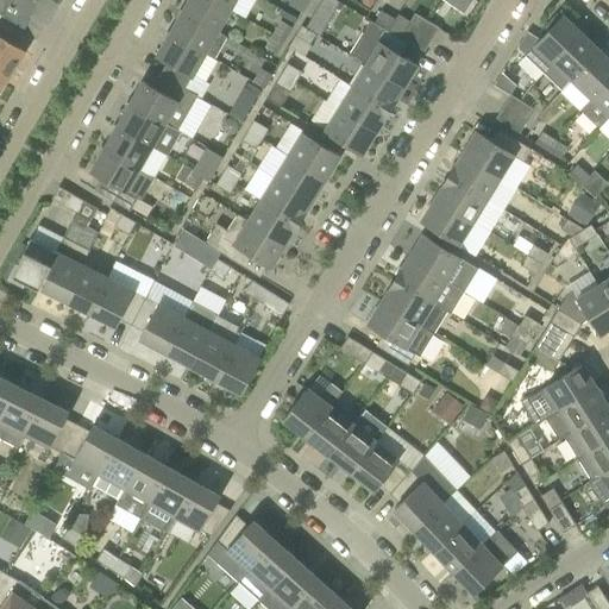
[(39,0),(0,0),(0,13),(2,16),(11,4),(31,16),(39,0)]
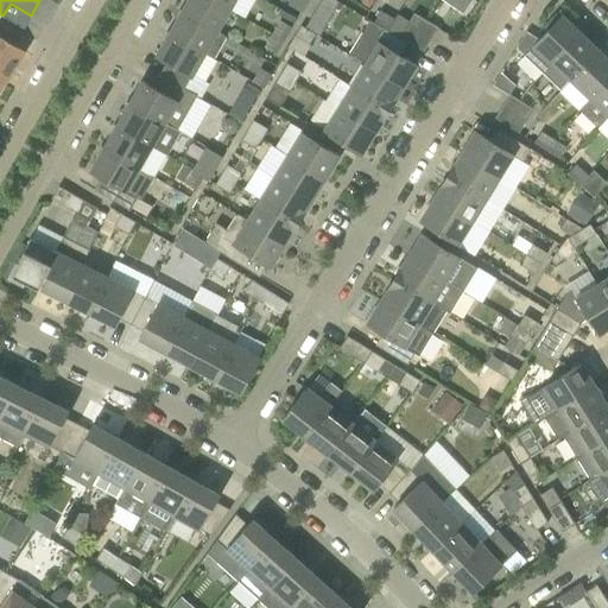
[(181,10),(179,10),(217,32),(230,10),(214,0),(189,0),(183,11),(181,10)]
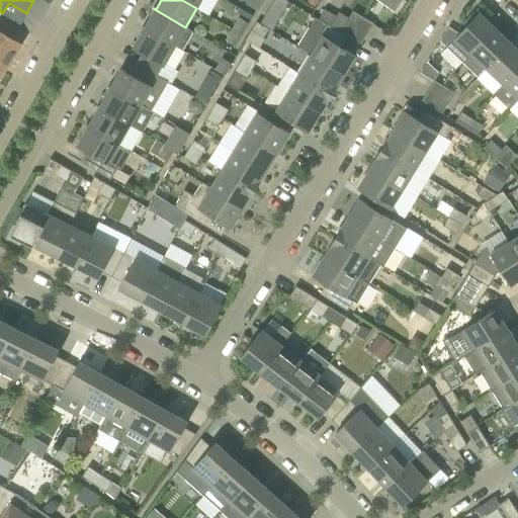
[(285,0),(274,0),(261,23),(273,29),(289,2),(285,0)]
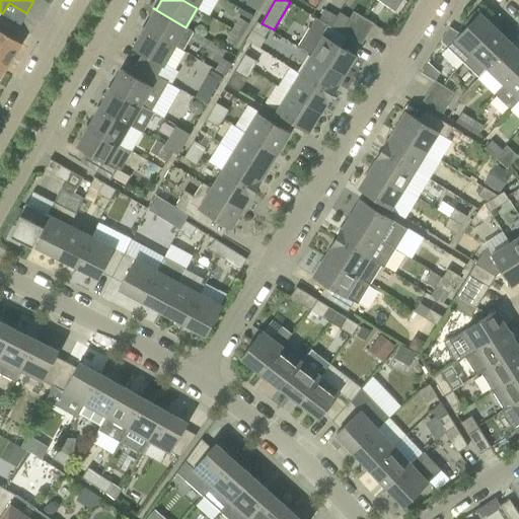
[(194,32),(186,27),(153,8),(153,9),(156,10),(145,28),(143,27),(183,51),(194,32)]
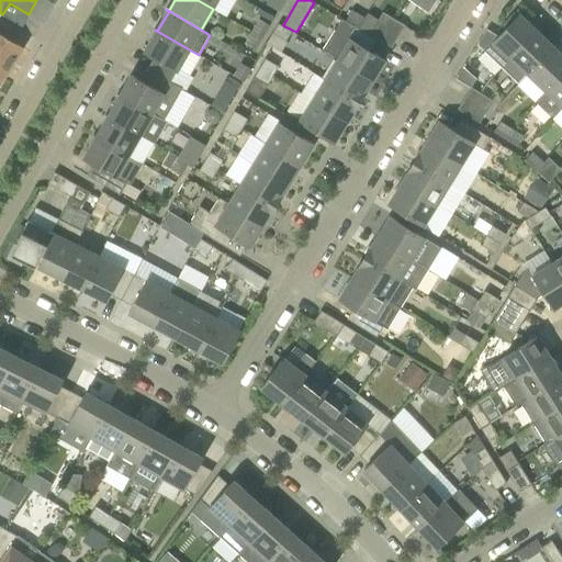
[(518,9),(518,10),(503,25),(506,29),(485,51),(503,67),(539,29),(537,31),(517,12),(519,10),(518,9)]
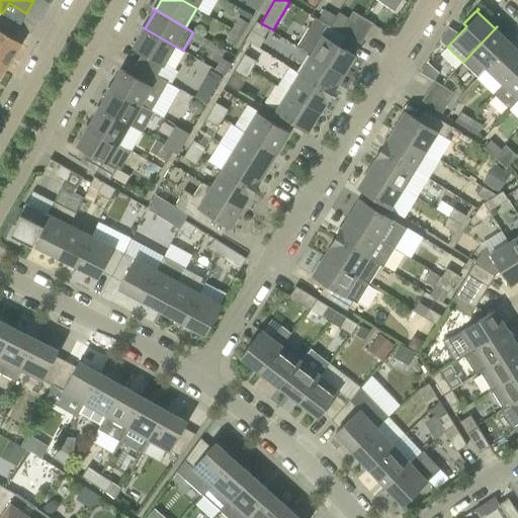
[(320,19),(331,25),(336,16),(325,10),(320,19)]
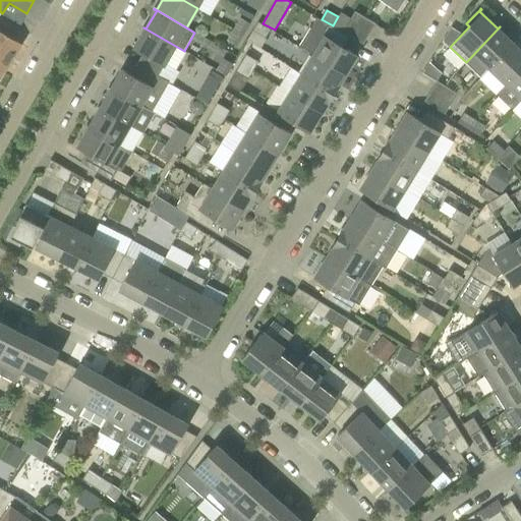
[(341,11),(338,16),(333,25),(346,34),(363,45),(370,34),(347,20),(349,17),(341,11)]
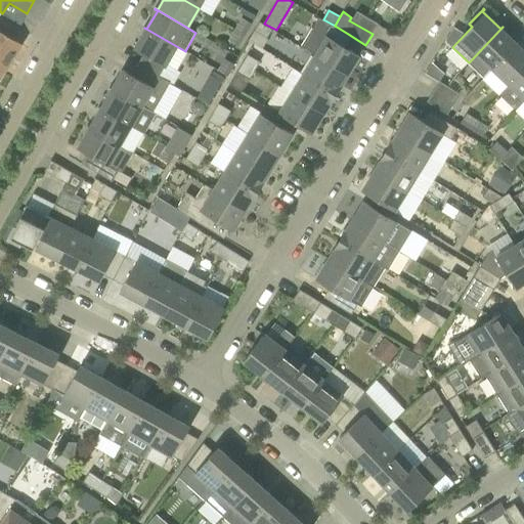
[(379,24),(357,11),(353,18),(351,17),(349,20),(373,34),(379,24)]
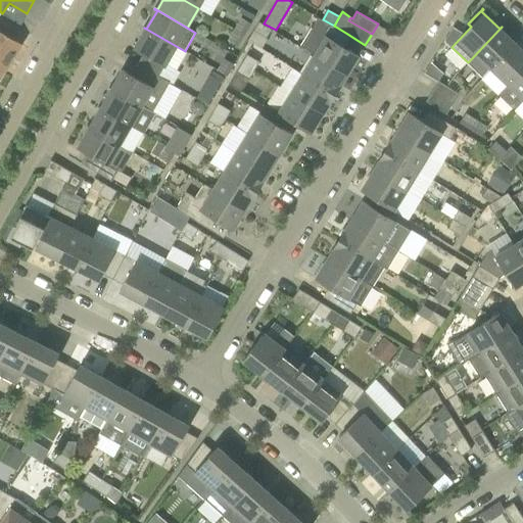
[(346,35),(347,34),(334,26),(333,27),(319,17),(301,46),(315,55),(315,56),(347,76),(359,56),(340,45),(346,35)]
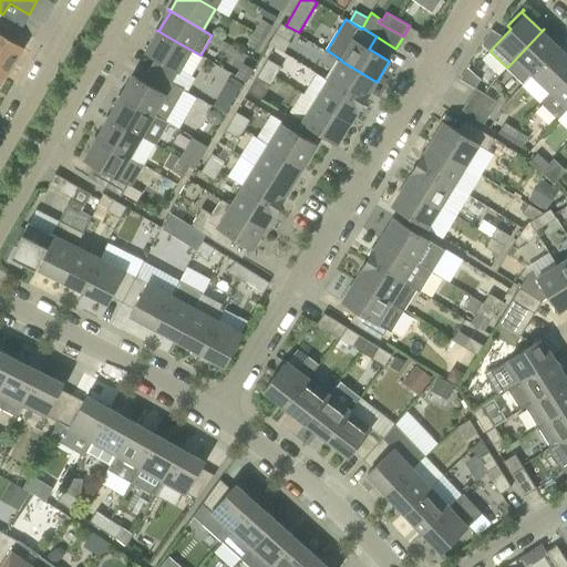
[(263,20),(255,32),(265,38),(272,26),(263,20)]
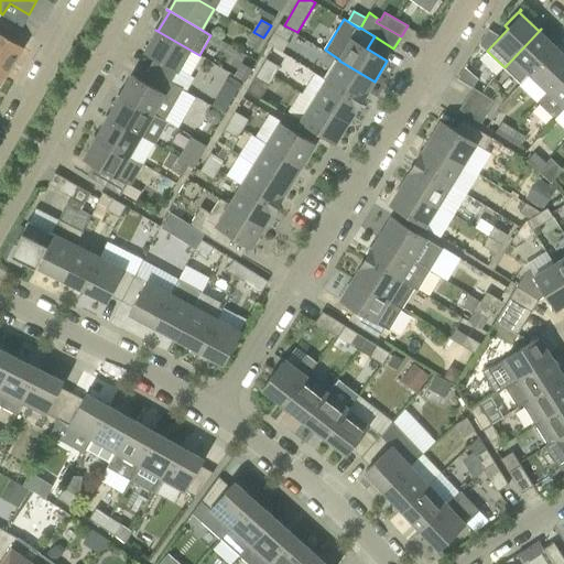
[(288,42),(293,32),(280,23),(274,33),(288,42)]
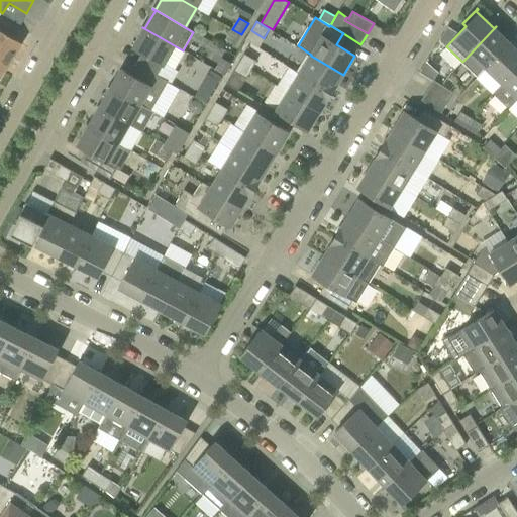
[(479,77),(512,41),(510,43),(495,29),(497,27),(496,26),(462,62),(479,77)]
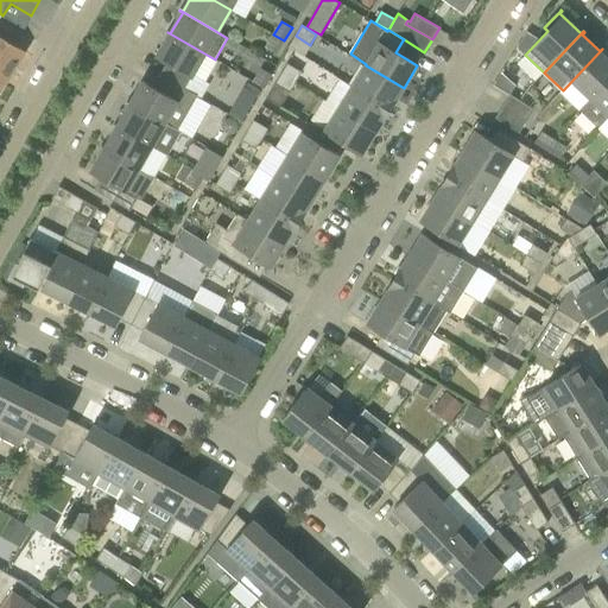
[(185,89),(194,74),(207,81),(217,61),(215,59),(168,32),(166,33),(170,35),(157,57),(168,63),(160,75),(185,89)]
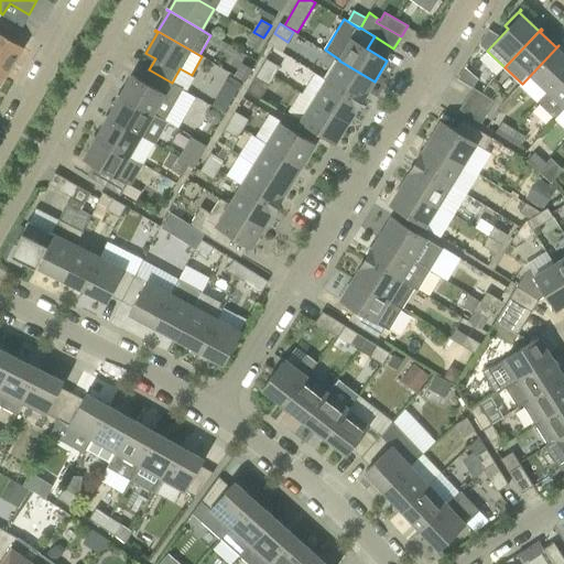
[(0,77),(3,80),(23,47),(0,32),(0,77)]
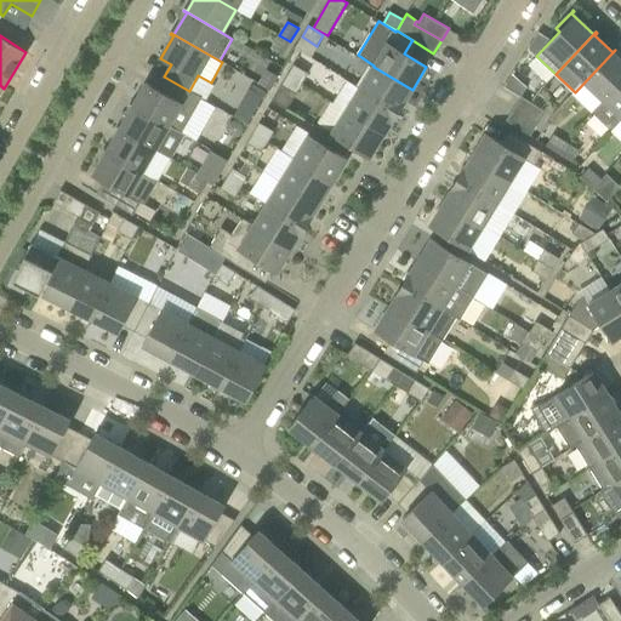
[(283,55),(290,41),(279,35),(272,49),(283,55)]
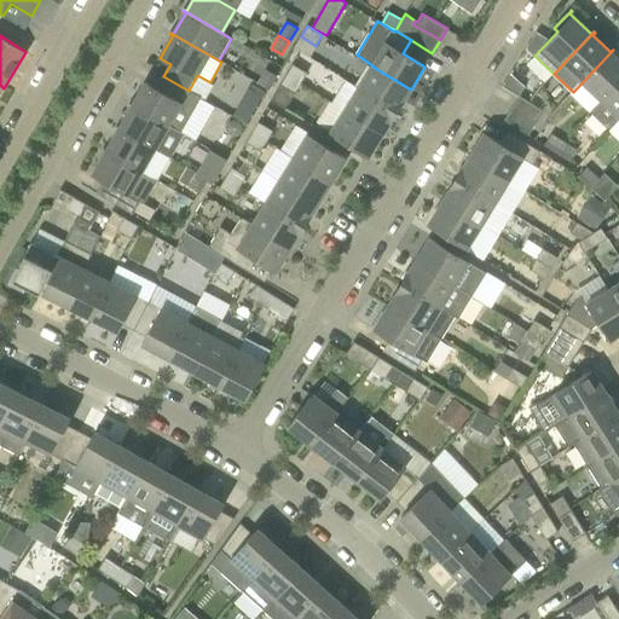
[(613,50),(573,92),(571,94),(590,111),(618,81),(618,59),(612,53),(613,50)]
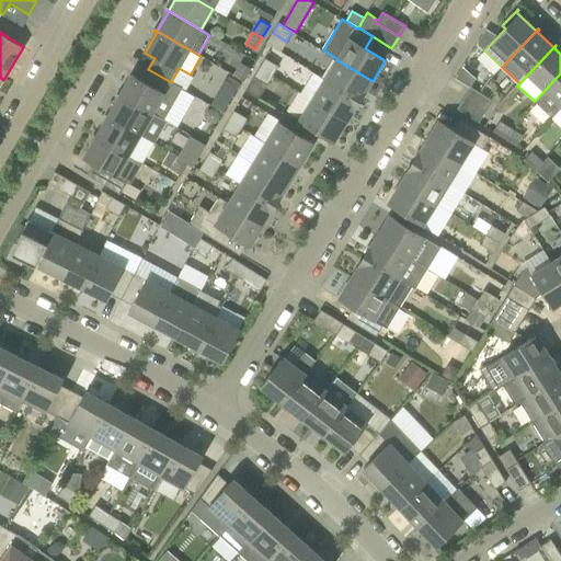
[(265,58),(260,68),(273,76),(278,67),(265,58)]
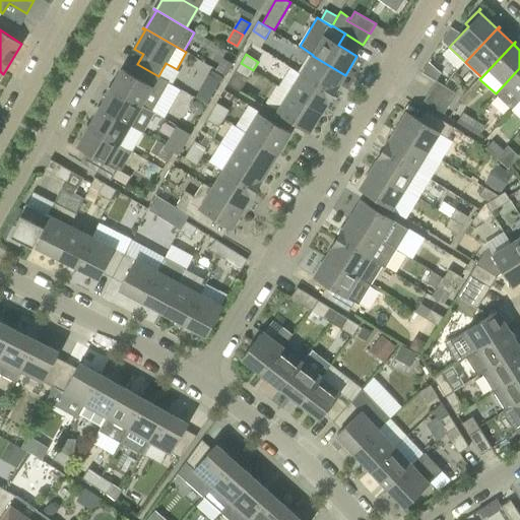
[(313,56),(301,74),(333,94),(345,75),(313,56)]
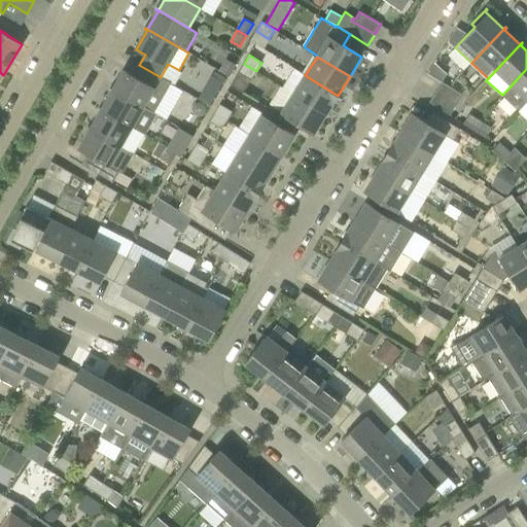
[(237,65),(226,59),(221,67),(232,73),(237,65)]
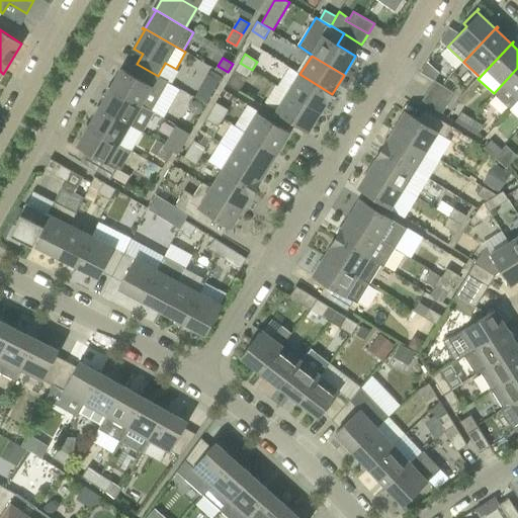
[(240,63),(235,71),(227,84),(240,91),(252,70),(240,63)]
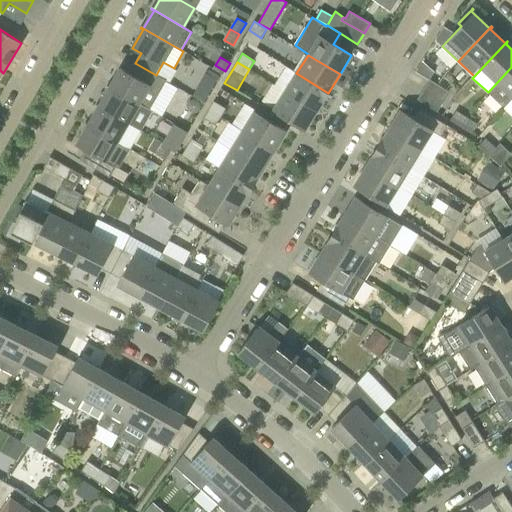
[(107,86),(139,105),(150,109),(166,81),(156,75),(135,63),(129,73),(120,68),(110,87),(107,86)]
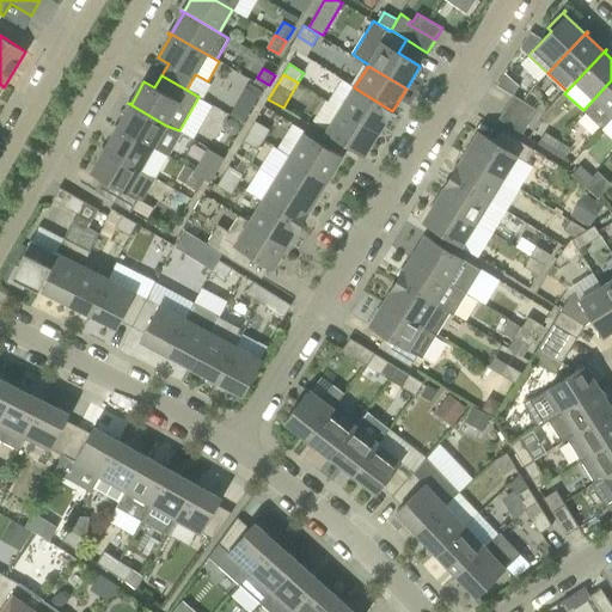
[(611,80),(583,110),(600,127),(606,127),(611,118),(611,80)]
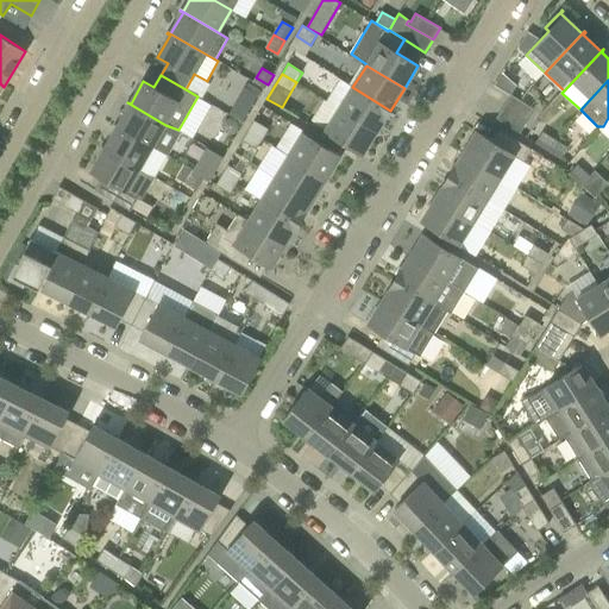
[(258,95),(248,89),(245,87),(239,98),(252,105),(257,96),(258,95)]
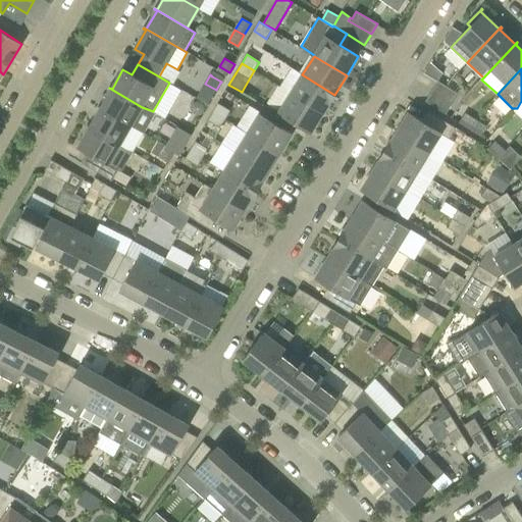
[(334,95),(302,74),(291,93),(323,113),(334,95)]
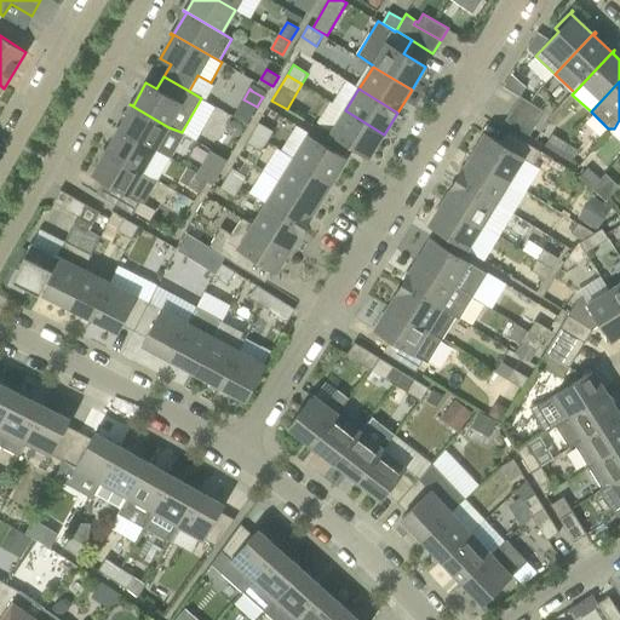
[(545,112),(521,96),(512,108),(538,124),(545,112)]
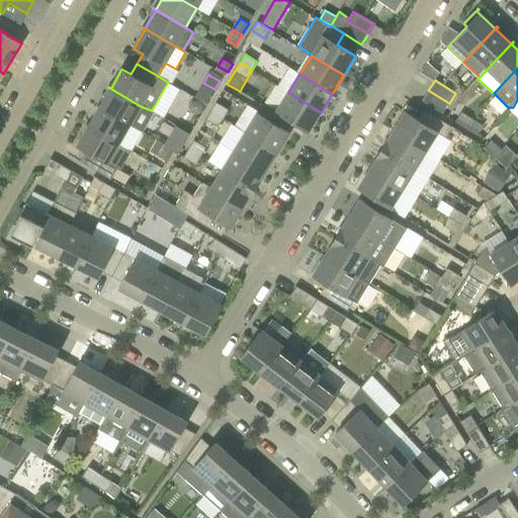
[(141,106),(108,87),(108,88),(110,89),(100,107),(98,105),(97,106),(143,133),(154,112),(152,110),(141,106)]
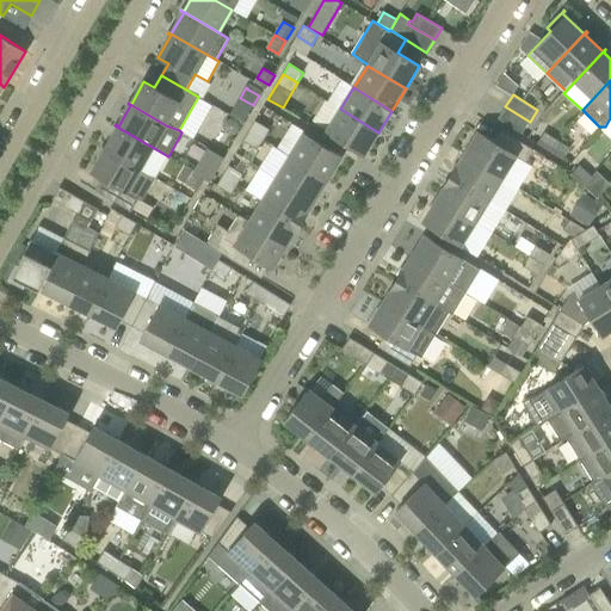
[(505,106),(498,118),(523,134),(530,122),(505,106)]
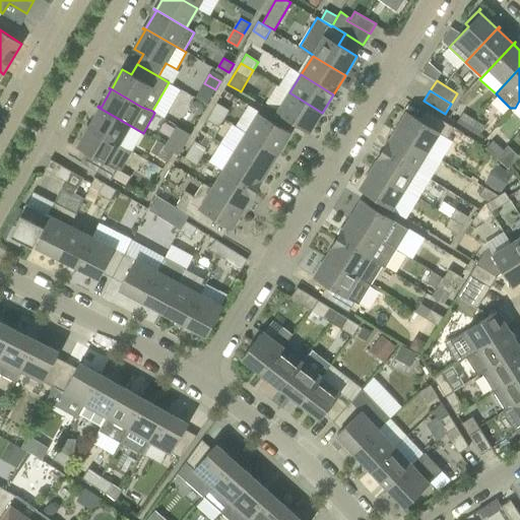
[(289,92),(277,112),(310,132),(322,113),(289,92)]
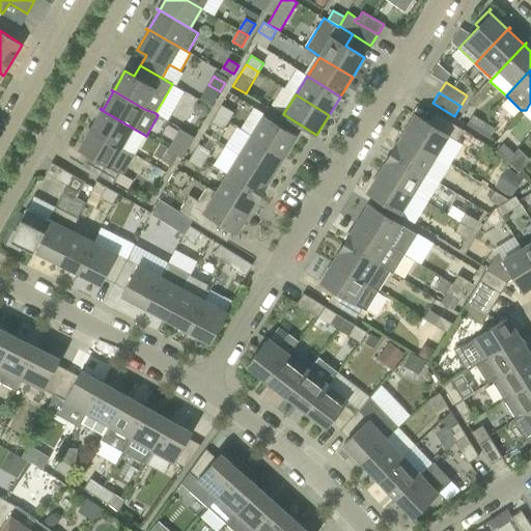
[(217,114),(229,121),(234,113),(222,105),(217,114)]
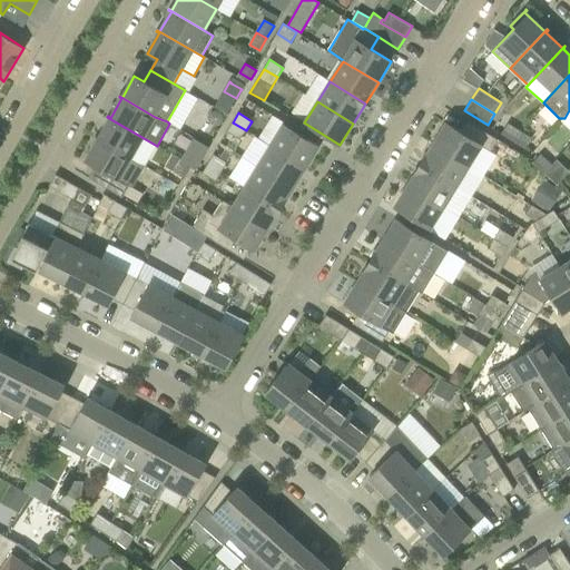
[(130,158),(145,166),(157,146),(107,117),(107,118),(109,119),(98,139),(96,137),(95,138),(130,158)]
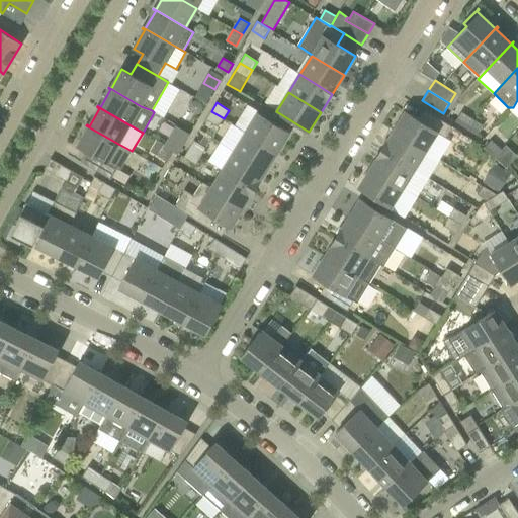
[(224,118),(211,111),(206,119),(219,127),(224,118)]
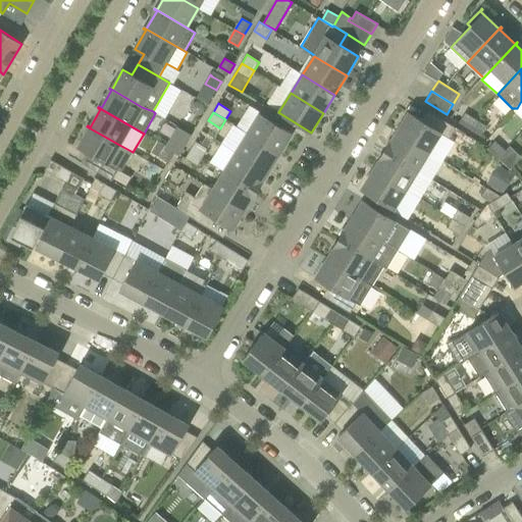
[(427,124),(409,113),(397,133),(429,152),(440,134),(450,139),(456,128),(433,114),(427,124)]
